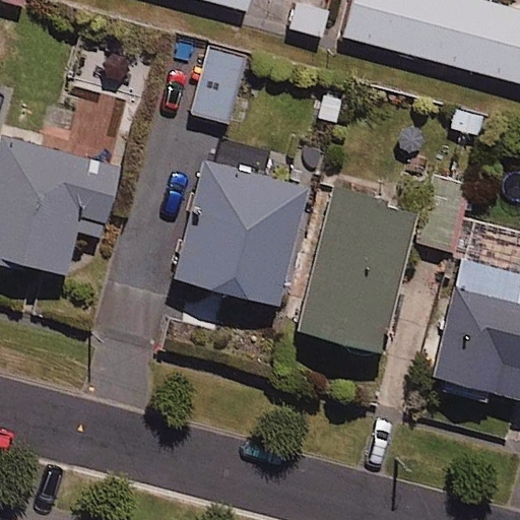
[(249,0),(202,0),(247,12),(249,0)]
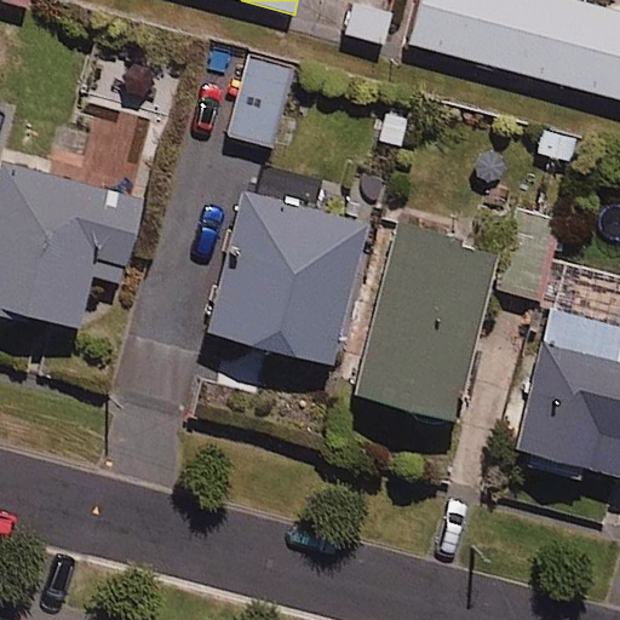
[(392,0),(328,0),(322,30),(383,44),(392,0)]
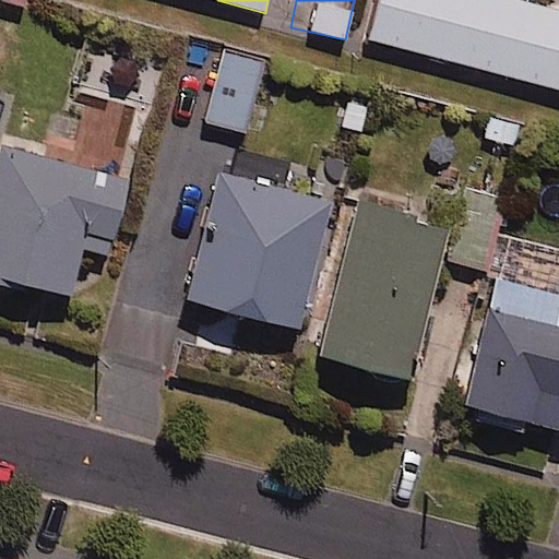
[(558,13),(508,0),(377,0),(367,39),(558,91),(558,13)]
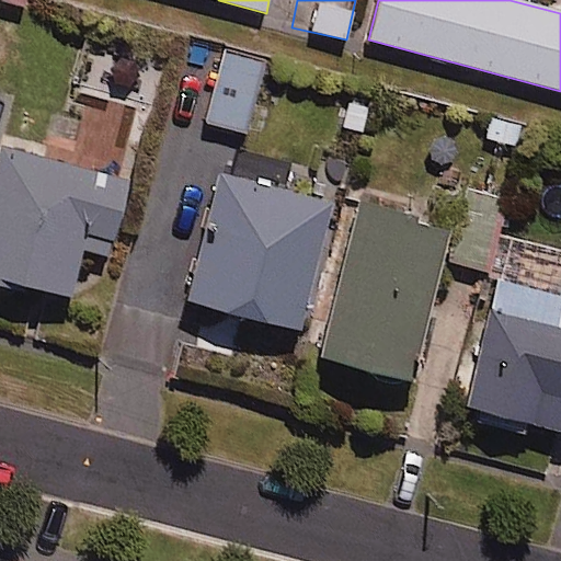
[(264,63),(225,52),(206,123),(245,133),(264,63)]
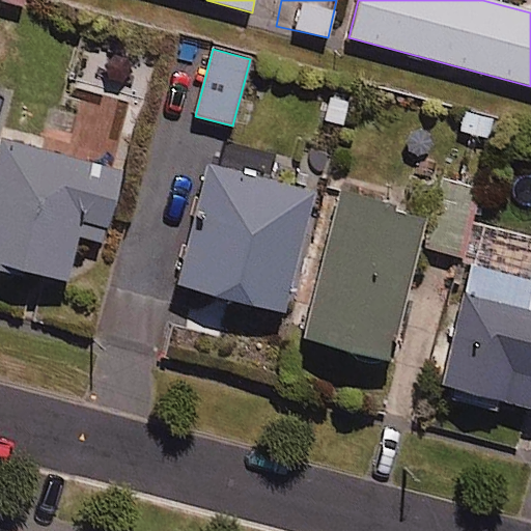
[(122,173),(2,143),(0,149),(0,270),(67,286),(80,239),(105,245),(122,173)]
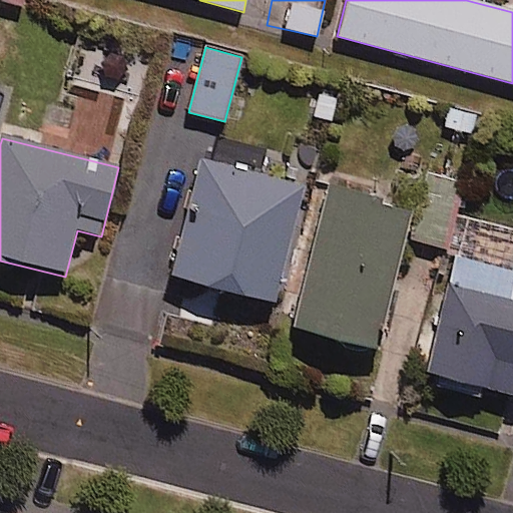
[(304,188),(201,162),(172,280),(274,306),(304,188)]
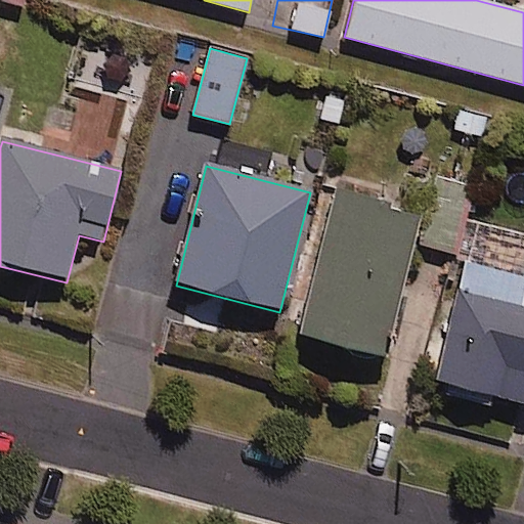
[(421,213),(338,191),(300,336),(384,357),(421,213)]
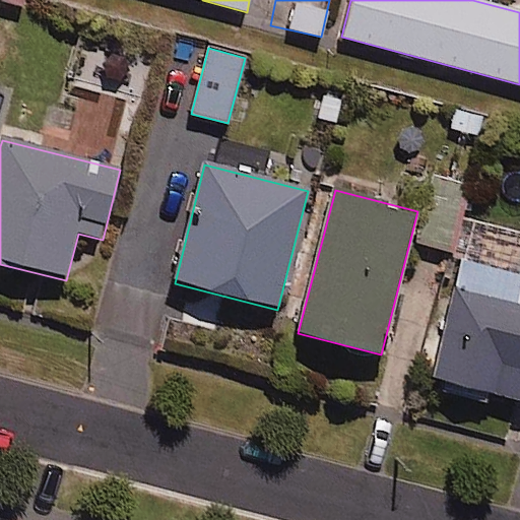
[(519,299),(519,233),(468,222),(435,386),(519,403),(519,309),(518,309),(519,299)]
